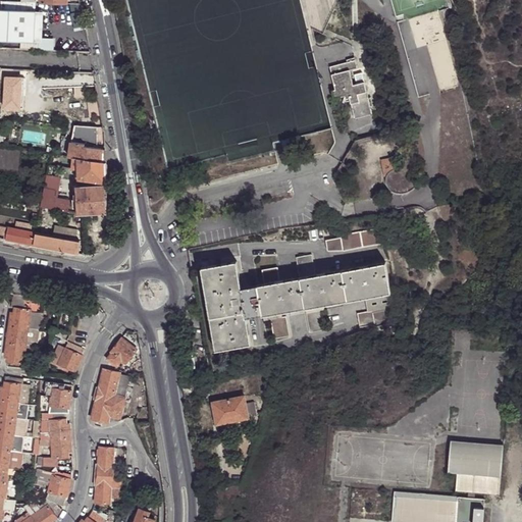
[(34,11),(35,3),(1,1),(0,10),(0,9),(0,40),(34,42),(36,11),(34,11)]
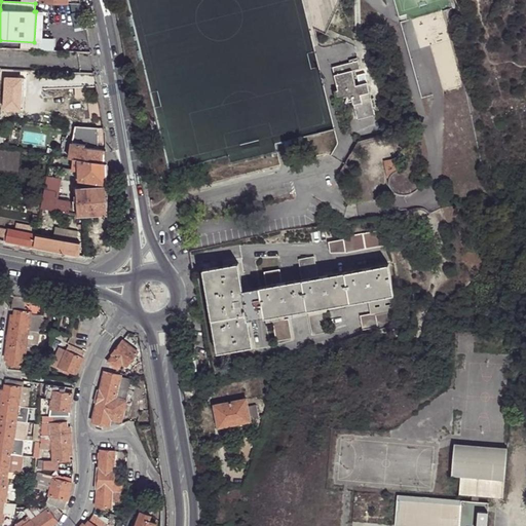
[(360,71),(359,63),(350,65),(333,69),(338,91),(335,92),(337,101),(347,100),(351,98),(353,104),(358,120),(374,117),(372,109),(370,109),(369,103),(371,102),(368,85),(355,87),(353,80),(351,80),(350,73),(355,72),(360,71)]
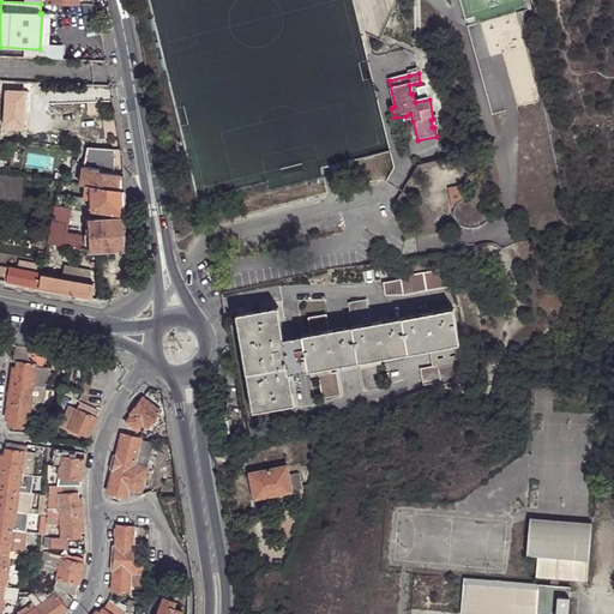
[(28,92),(5,91),(4,134),(26,134),(28,92)]
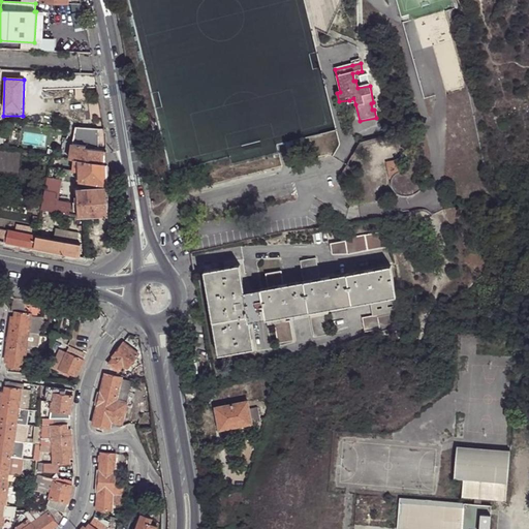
[(107,166),(106,152),(98,151),(99,132),(74,129),(70,159),(80,161),(107,166)]
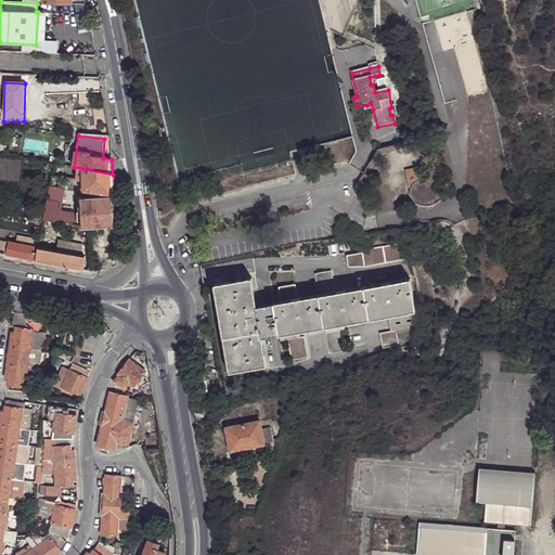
[(17,163),(0,159),(0,183),(14,186),(17,163)]
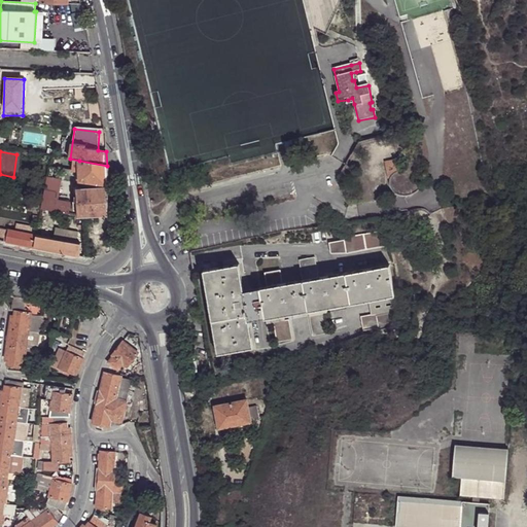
[(398,171),(406,168),(402,151),(384,155),(388,179),(391,179),(393,175),(398,171)]
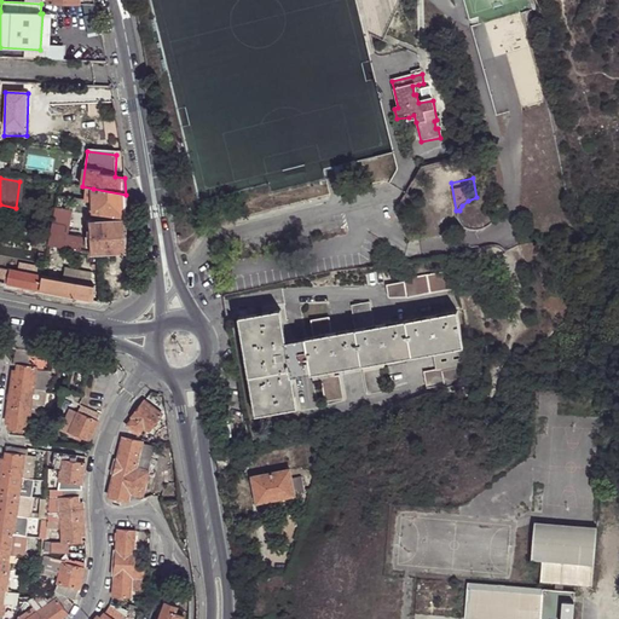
[(126,207),(126,195),(93,189),(93,202),(126,207)]
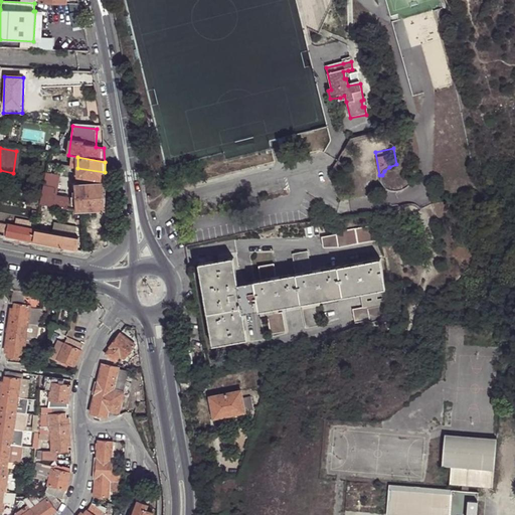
[(105,181),(105,172),(77,168),(77,177),(105,181)]
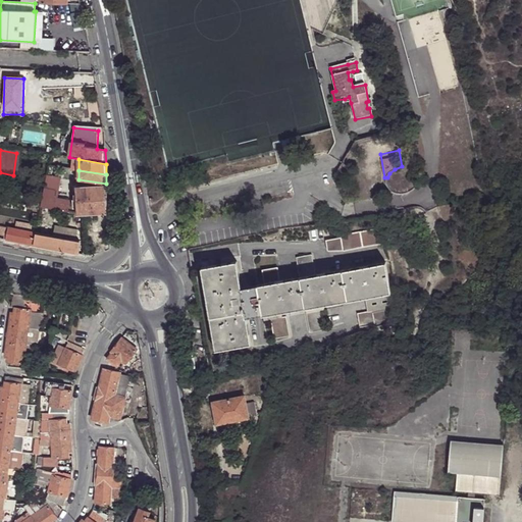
[(61,178),(47,176),(42,208),(69,213),(71,201),(59,199),(61,178)]
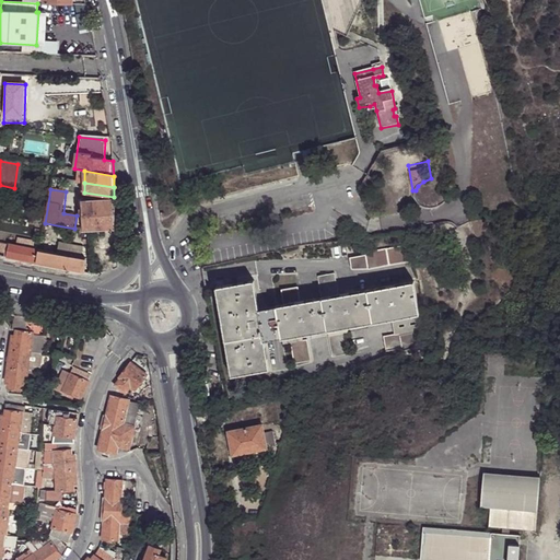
[(115,230),(114,199),(83,201),(88,230),(112,230),(115,230)]
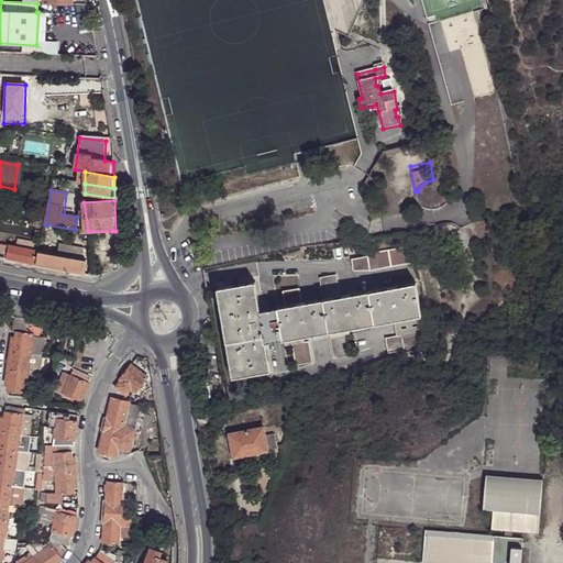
[(88,242),(87,233),(78,234),(78,243),(88,242)]
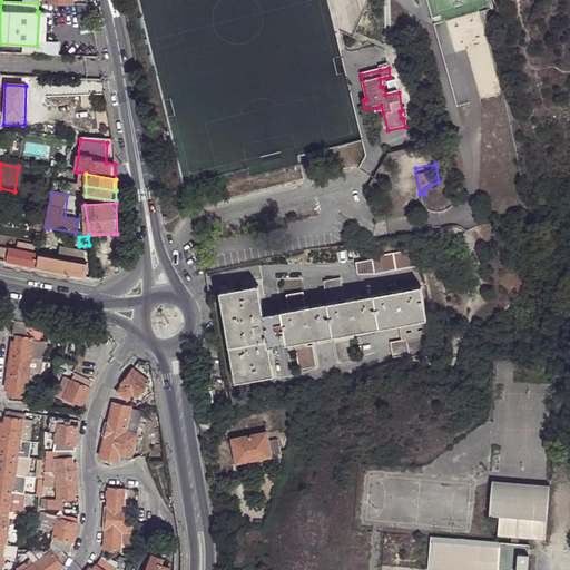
[(8,263),(10,248),(0,247),(0,249),(0,256),(6,258),(5,262),(8,263)]
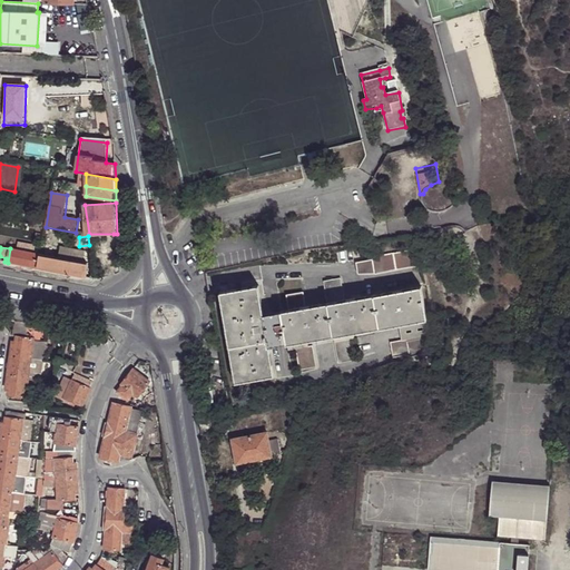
[(40,255),(10,248),(8,263),(37,268),(40,255)]
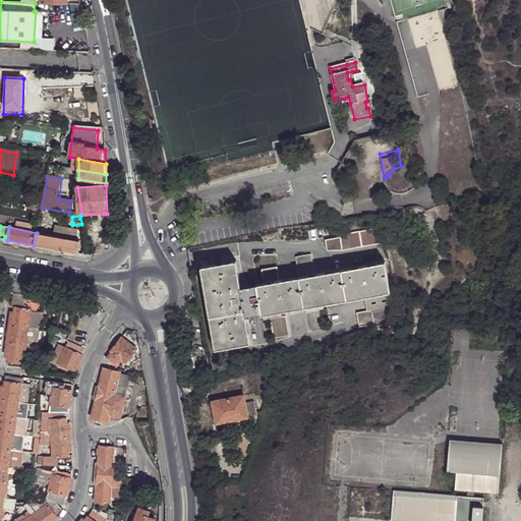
[(340,234),(341,237),(343,249),(383,243),(381,228),(340,234)]
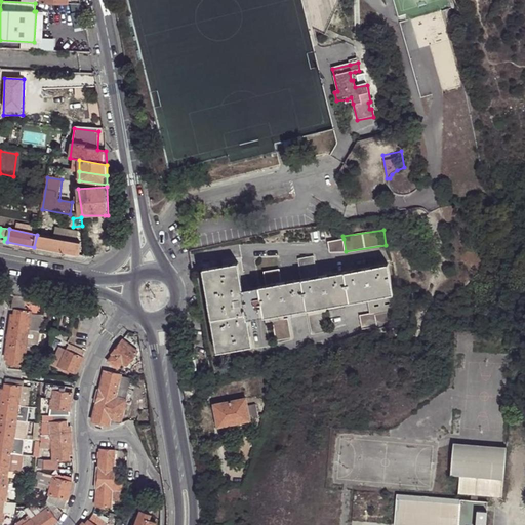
[(34,247),(79,256),(80,243),(37,235),(34,247)]
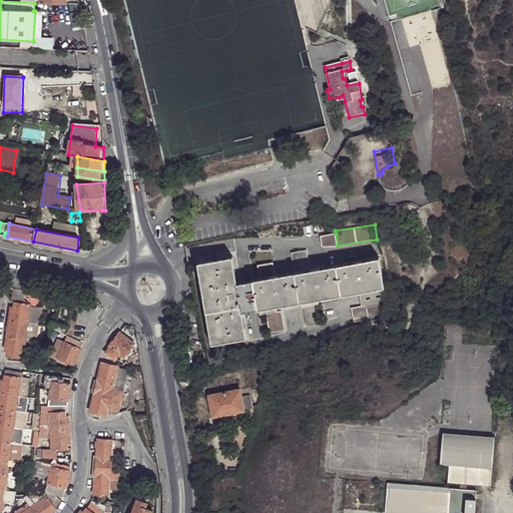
[(338,245),(336,233),(322,235),(323,245),(338,245)]
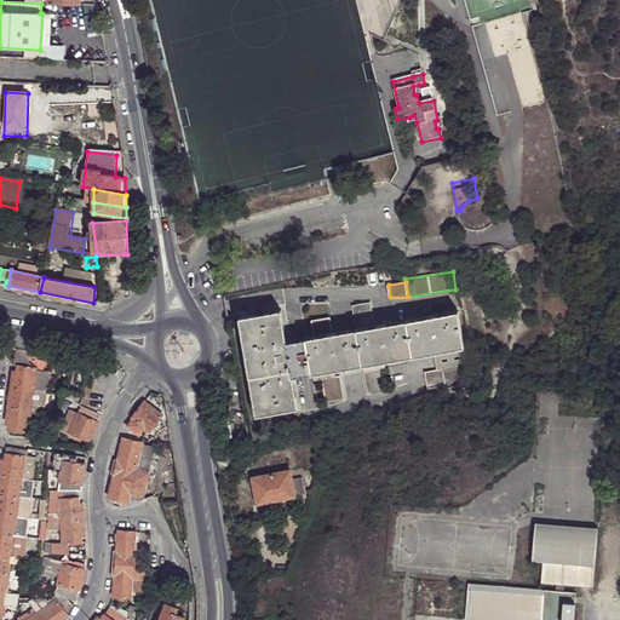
[(352,305),(357,329),(375,326),(372,303),(352,305)]
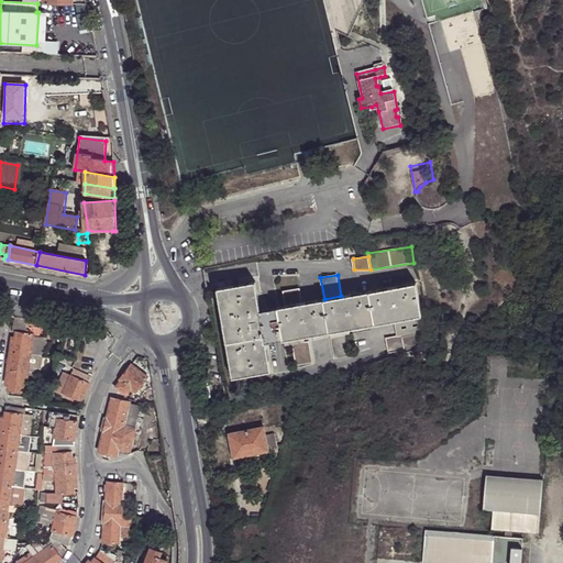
[(233,298),(220,300),(232,377),(271,371),(266,342),(277,340),(284,339),(291,338),(286,306),(272,308),(261,310),(256,280),(231,286),(233,298)]
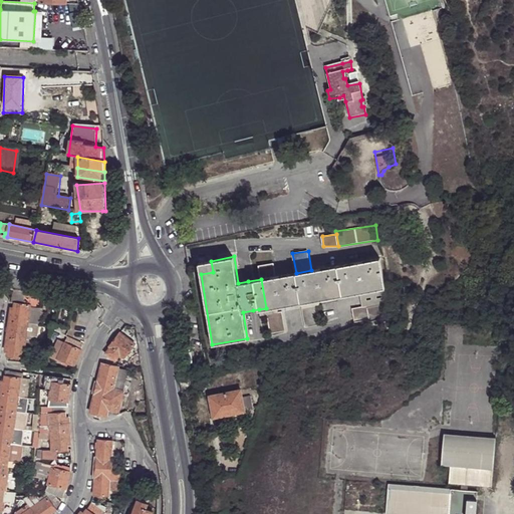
[(343,296),(365,292),(386,288),(380,259),(338,266),(343,296)]
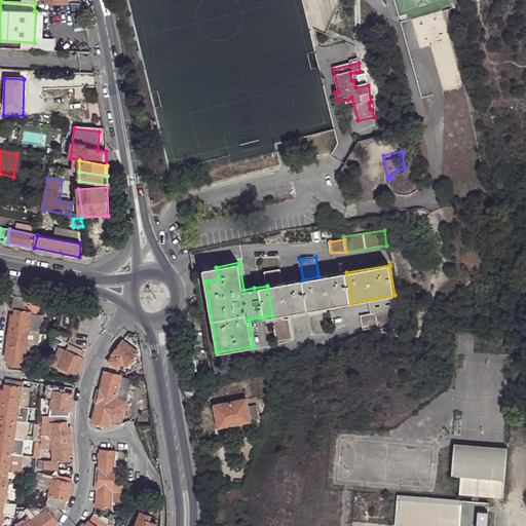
[(203,268),(205,280),(218,278),(216,267),(203,268)]
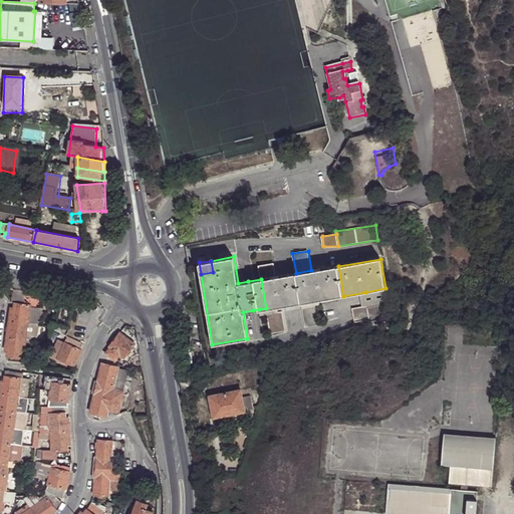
[(258,265),(261,279),(276,276),(273,263),(258,265)]
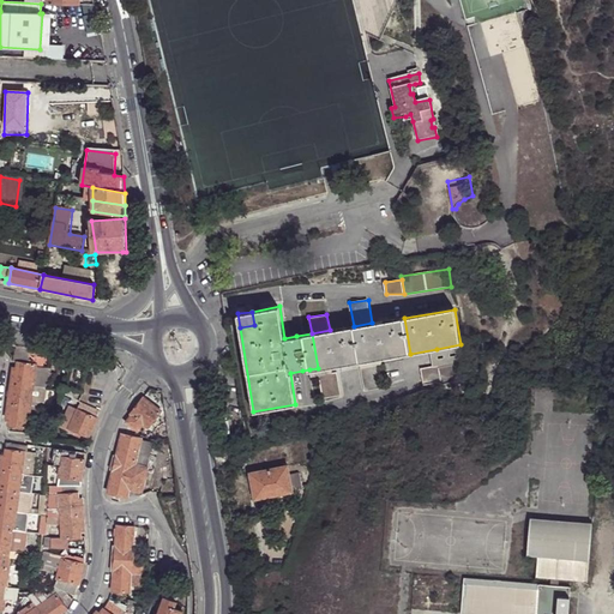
[(372,323),(354,326),(360,362),(381,357),(410,354),(404,318),(372,323)]
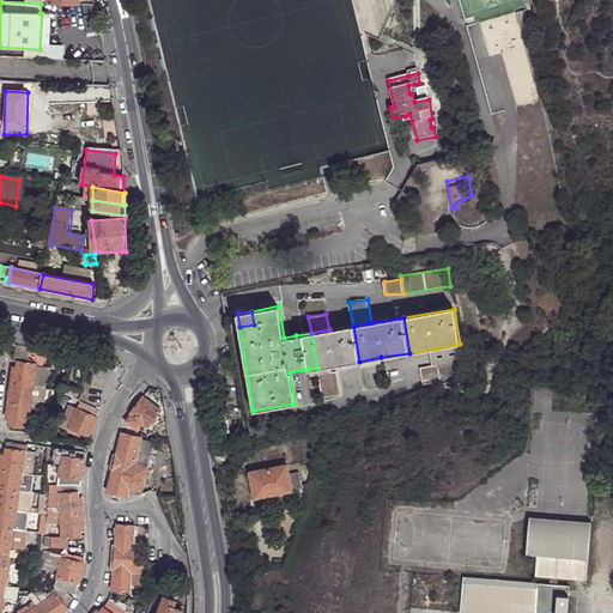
[(311,333),(317,368),(332,365),(359,362),(353,326),(329,329),(311,333)]
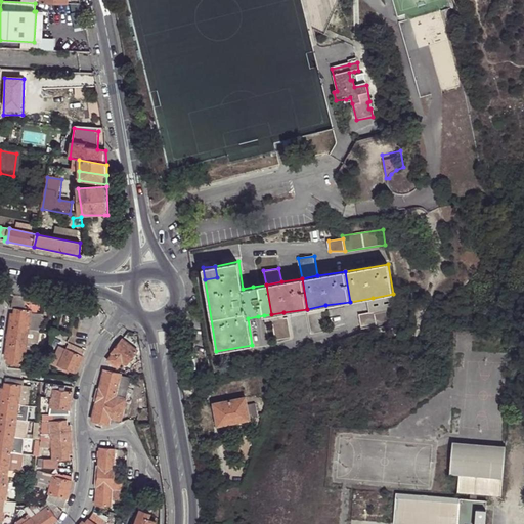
[(27,308),(28,297),(13,294),(11,308),(15,309),(30,311),(30,308),(27,308)]
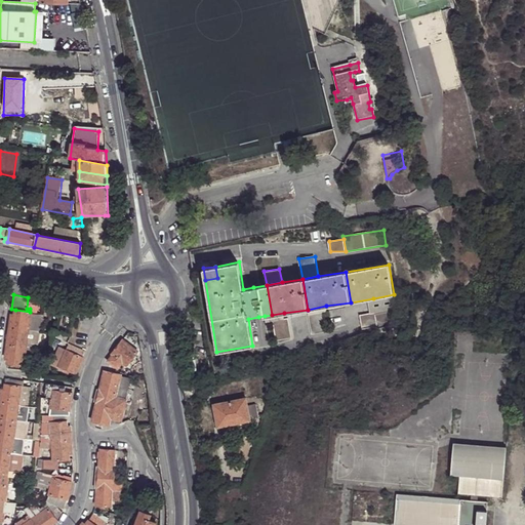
[(373,298),(375,314),(396,311),(394,294),(373,298)]
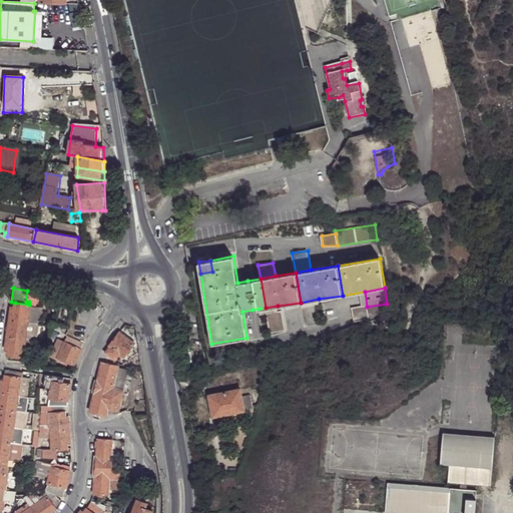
[(319,299),(301,303),(302,307),(317,305),(319,305),(319,299)]
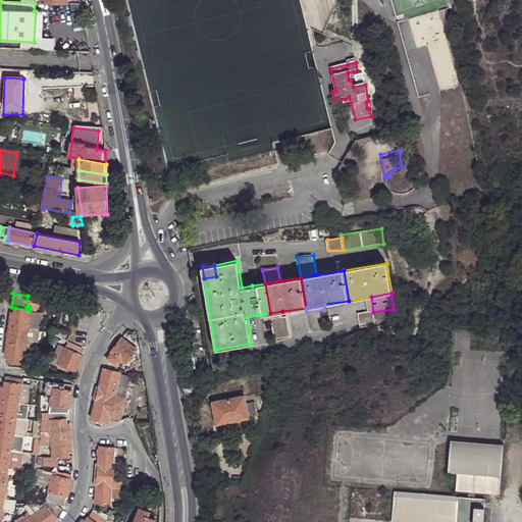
[(30,310),(15,308),(14,314),(14,317),(10,317),(5,353),(9,353),(9,357),(8,362),(23,365),(25,350),(29,330),(39,331),(41,315),(31,313),(32,310),(30,310)]
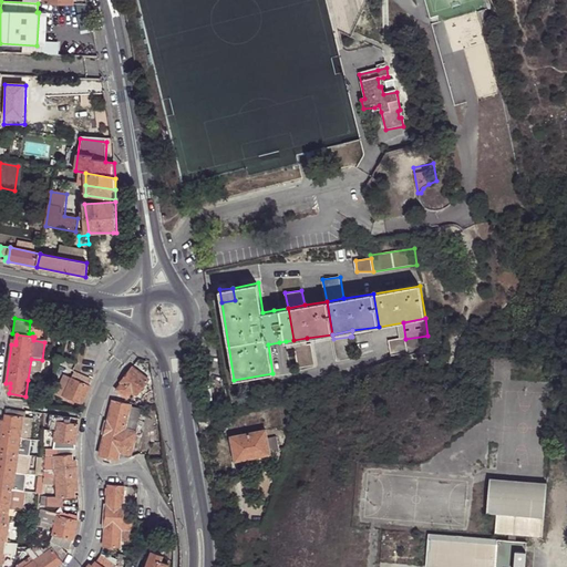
[(428,336),(405,339),(389,342),(392,357),(401,354),(409,357),(411,357),(431,353),(428,336)]
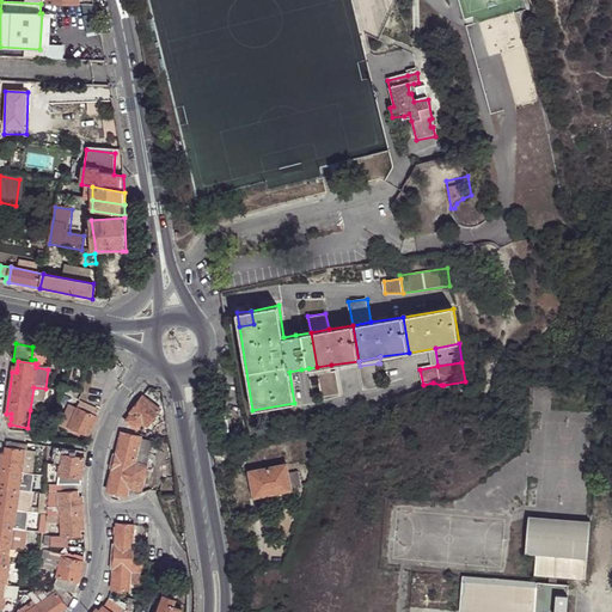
[(378,363),(360,366),(363,390),(381,386),(378,363)]
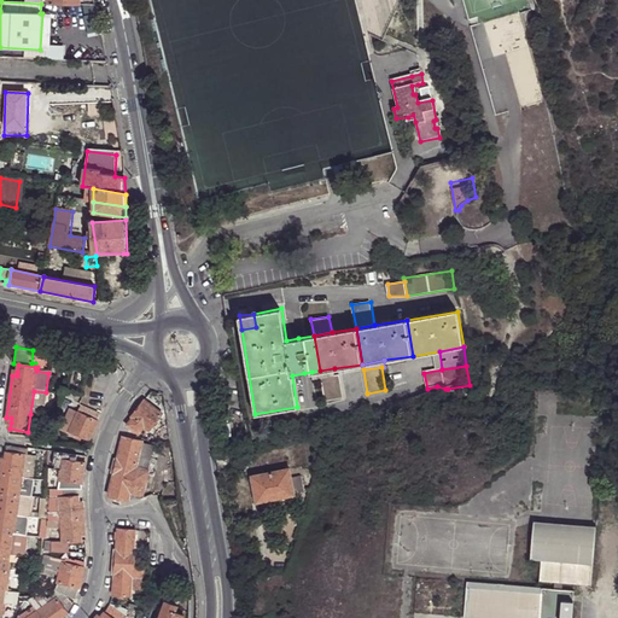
[(320,371),(312,372),(313,378),(321,377),(334,374),(334,368),(320,371)]
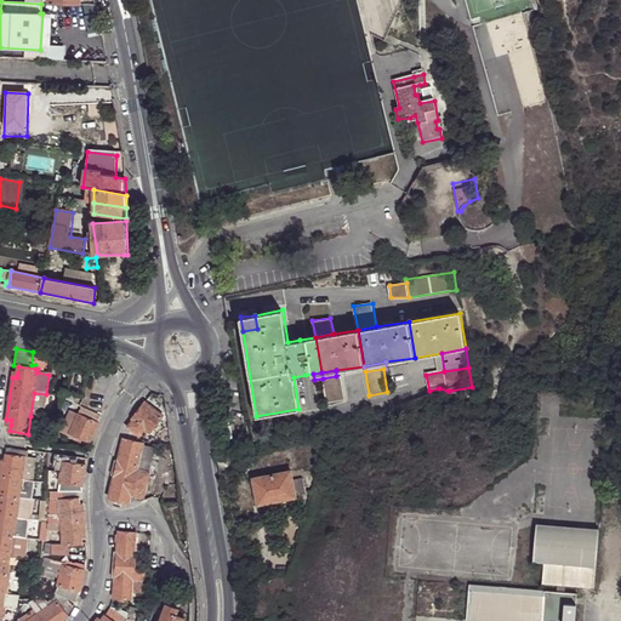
[(336,376),(323,379),(326,403),(345,399),(341,376),(336,376)]
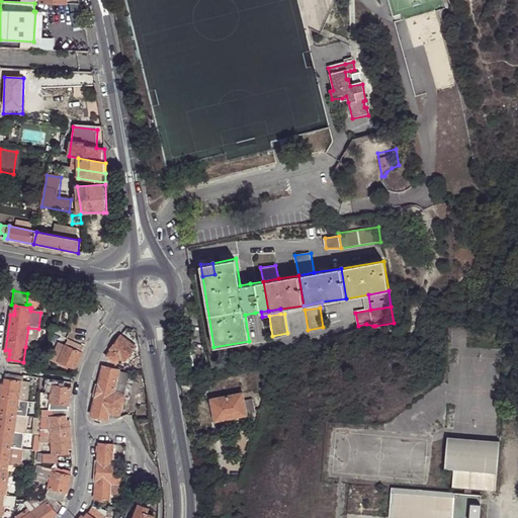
[(28,328),(25,347),(35,349),(38,329),(28,328)]
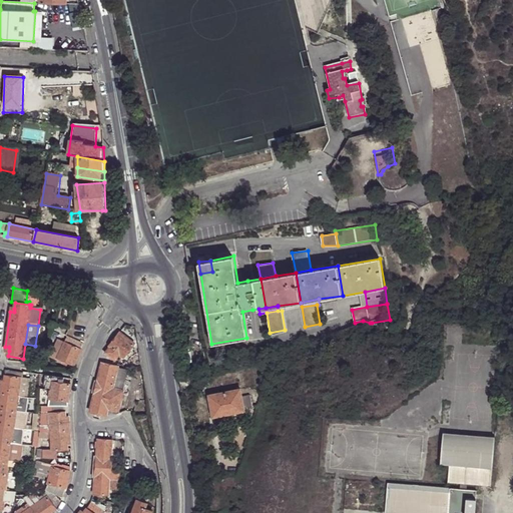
[(113,349),(108,355),(115,360),(118,356),(121,358),(122,356),(124,358),(135,344),(120,333),(110,346),(110,347),(113,349)]
